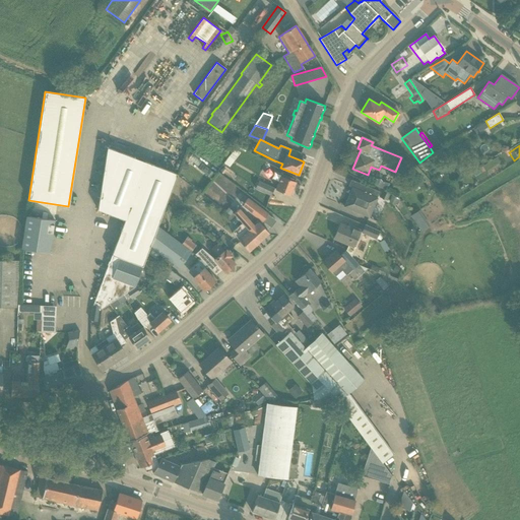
[(294,152),(305,157),(308,150),(297,146),(294,152)]
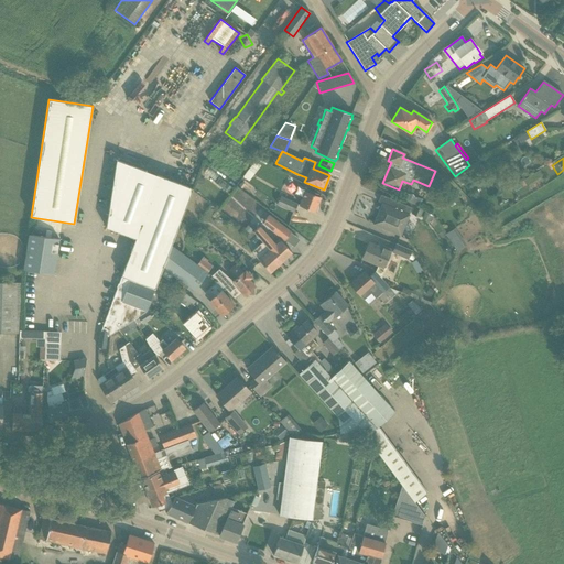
[(100,331),(99,334),(109,334),(110,334),(109,335),(118,329),(133,320),(138,317),(147,312),(149,305),(158,282),(192,188),(117,160),(106,228),(136,239),(100,331)]
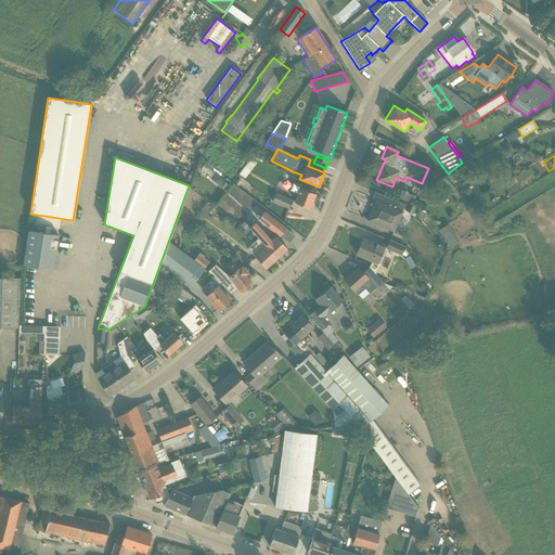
[(543,192),(549,189),(550,189),(554,185),(551,181),(546,184),(541,189),(543,192)]
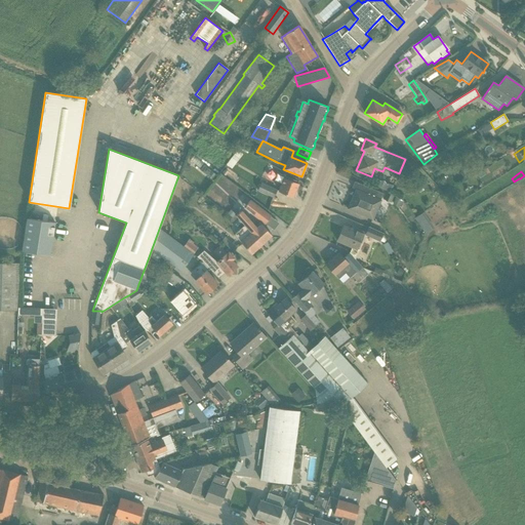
[(277,173),(274,182),(281,184),(278,191),(293,197),(297,185),(284,179),(285,176),(277,173)]
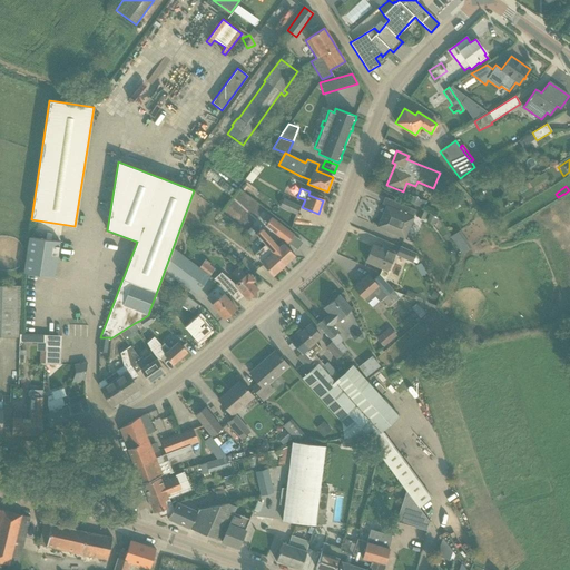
[(413,217),(415,210),(384,197),(382,204),(385,205),(376,227),(404,239),(414,217),(413,217)]
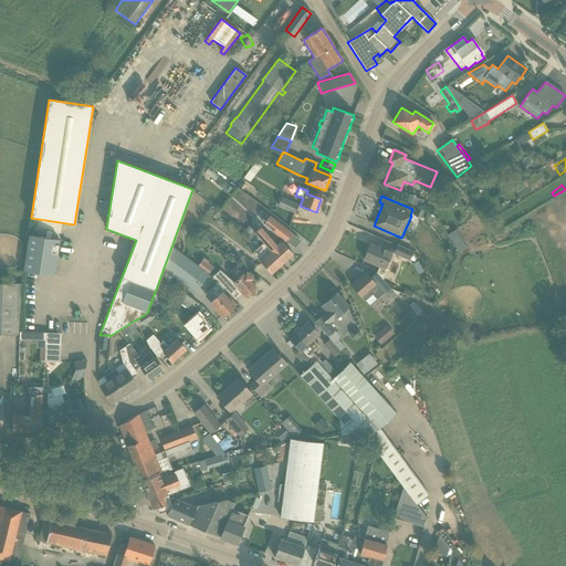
[(276,206),(294,213),(299,205),(281,197),(276,206)]
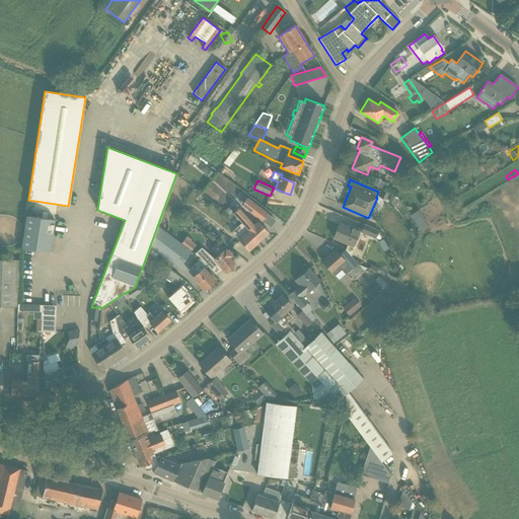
[(377,197),(386,201),(389,195),(380,191),(377,197)]
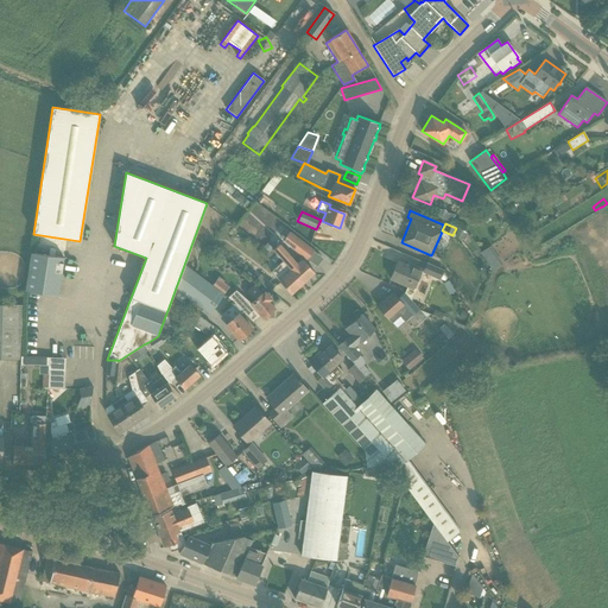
[(291,230),(283,240),(306,259),(315,248),(291,230)]
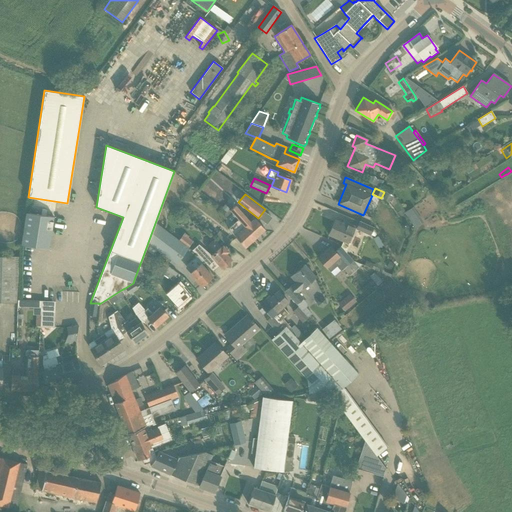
[(391,202),(393,197),(385,194),(383,199),(391,202)]
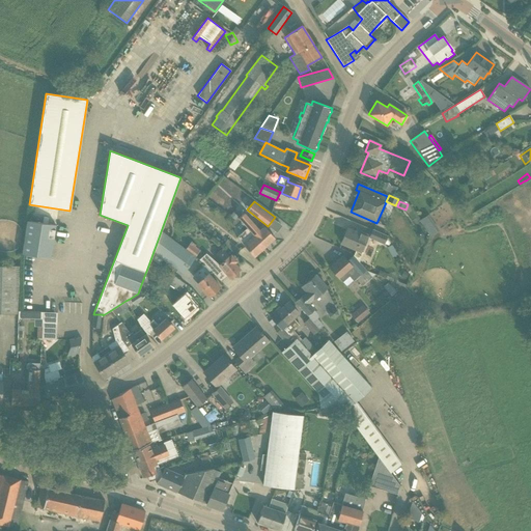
[(68,218),(70,211),(54,210),(53,217),(68,218)]
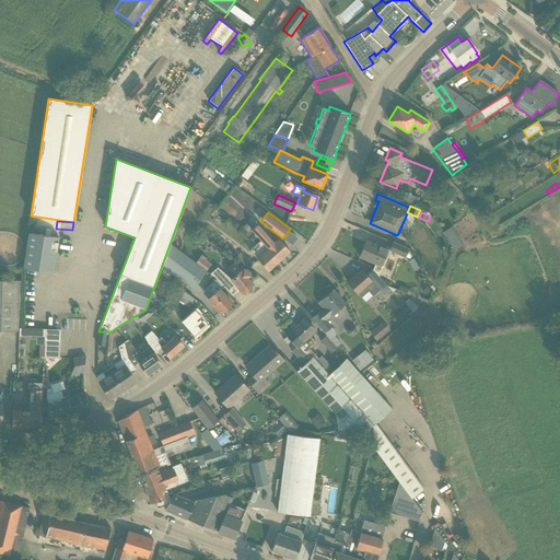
[(252,230),(251,231),(255,236),(259,241),(260,242),(267,249),(278,261),(290,251),(282,243),(278,238),(273,243),(257,224),(252,230)]
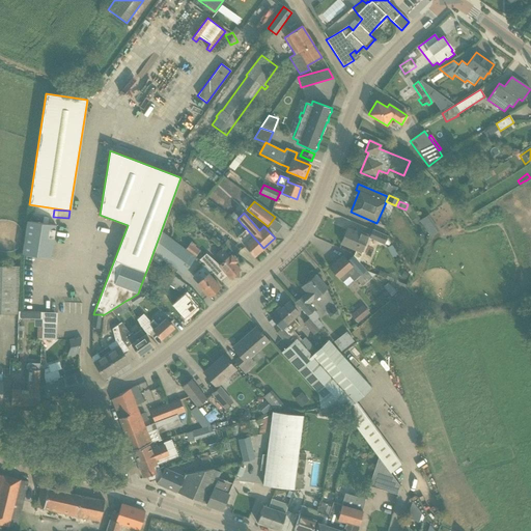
[(21,254),(51,258),(56,225),(26,221),(21,254)]
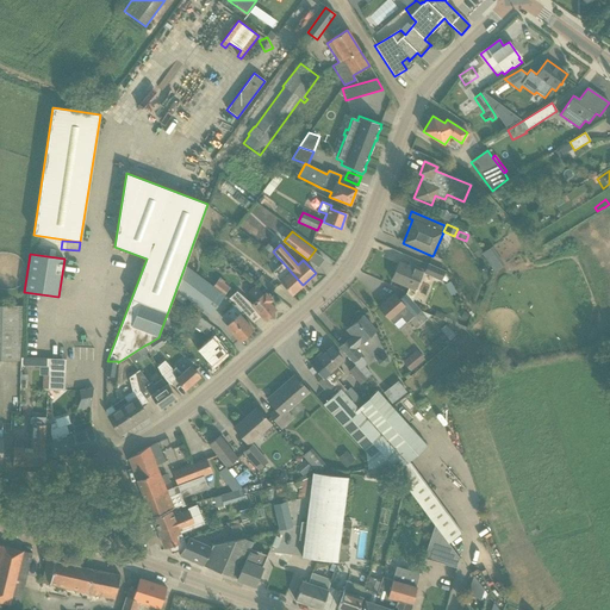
[(282,262),(272,273),(279,281),(284,286),(292,296),(303,285),(291,272),(284,263),(282,262)]
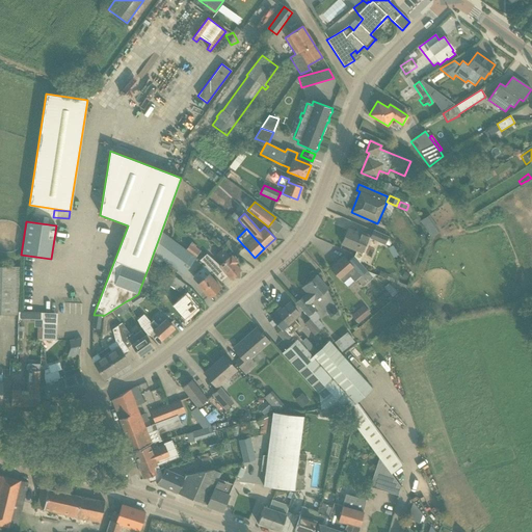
[(348,229),(341,244),(355,250),(353,257),(360,263),(364,254),(362,253),(369,236),(361,232),(361,234),(348,229)]
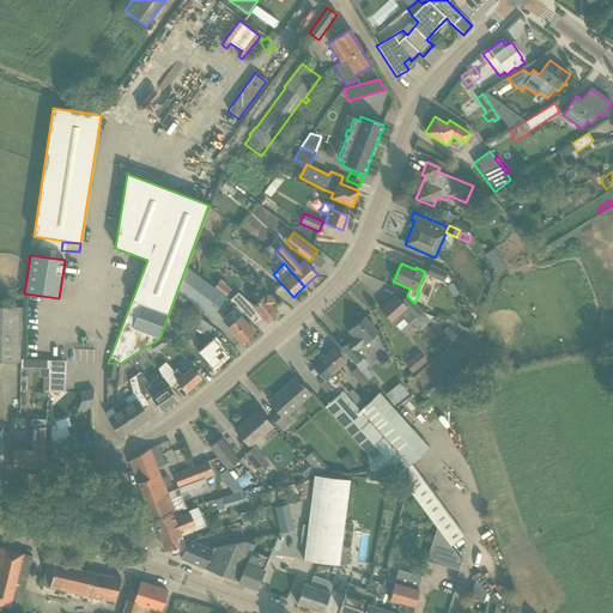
[(426,274),(443,281),(447,273),(430,266),(426,274)]
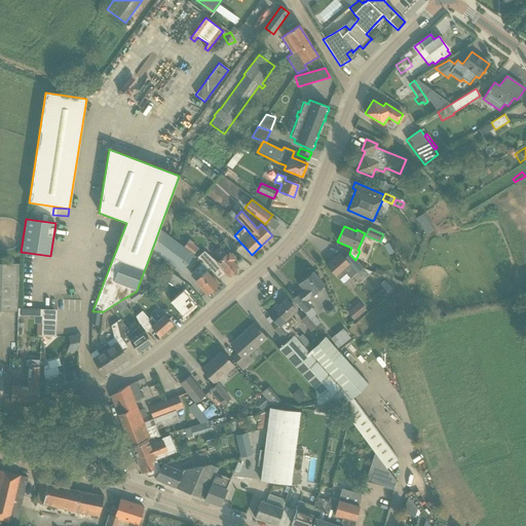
[(159,230),(153,247),(159,251),(157,253),(181,271),(187,263),(192,255),(159,230)]
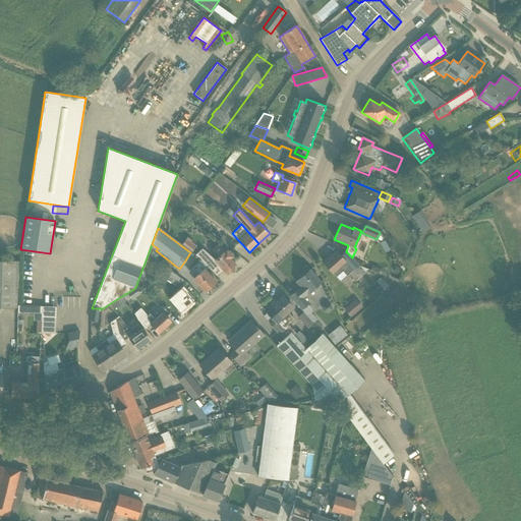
[(227,238),(223,243),(231,250),(235,244),(227,238)]
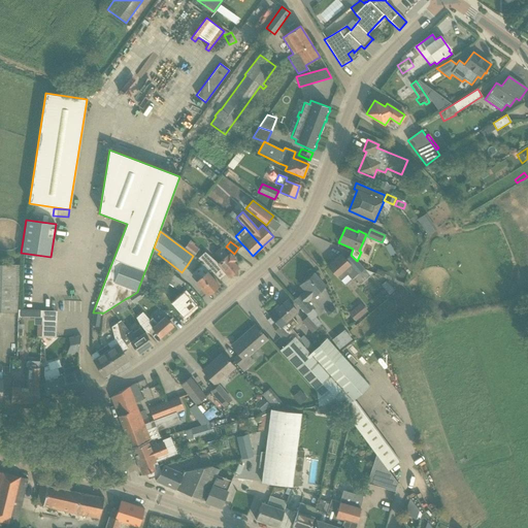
[(204,252),(198,258),(204,263),(203,263),(204,264),(215,275),(218,273),(222,269),(228,276),(238,268),(233,261),(235,259),(230,253),(227,256),(220,248),(215,253),(221,260),(217,264),(211,257),(211,258),(204,252)]
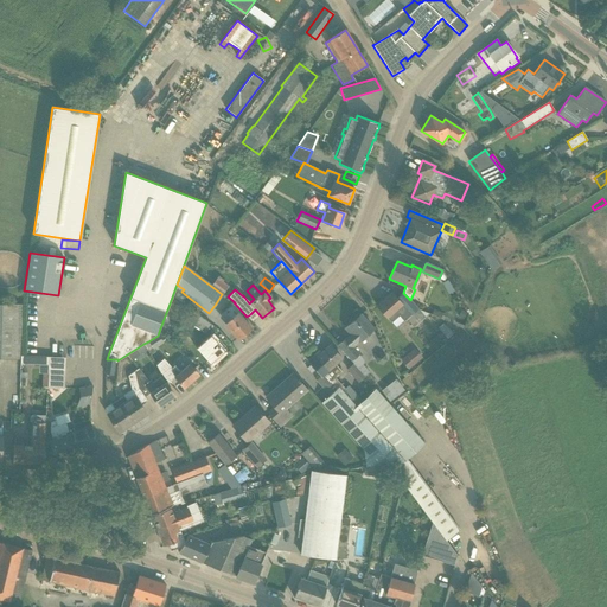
[(429,313),(417,310),(410,300),(403,293),(397,299),(391,293),(377,306),(388,319),(391,323),(398,315),(403,321),(406,319),(413,327),(425,317),(429,313)]
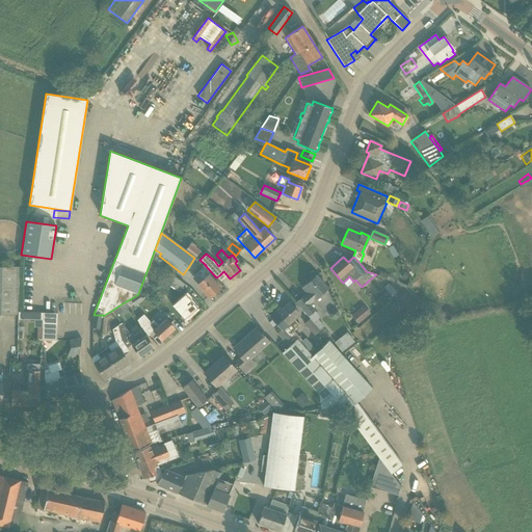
[(0,314),(18,315),(19,267),(0,266),(0,314)]
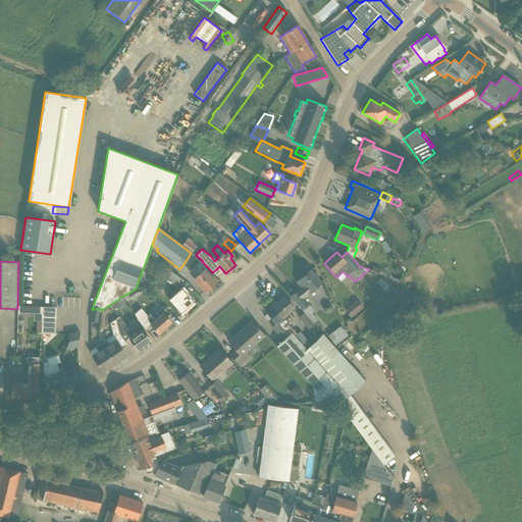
[(146,261),(138,282),(147,285),(155,264),(146,261)]
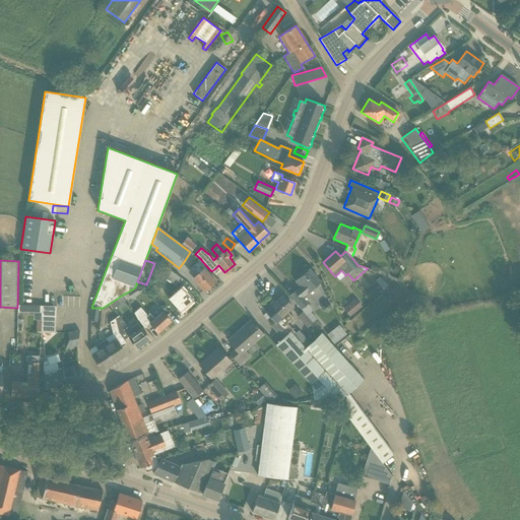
[(198,262),(191,268),(197,274),(193,277),(204,290),(215,281),(198,262)]
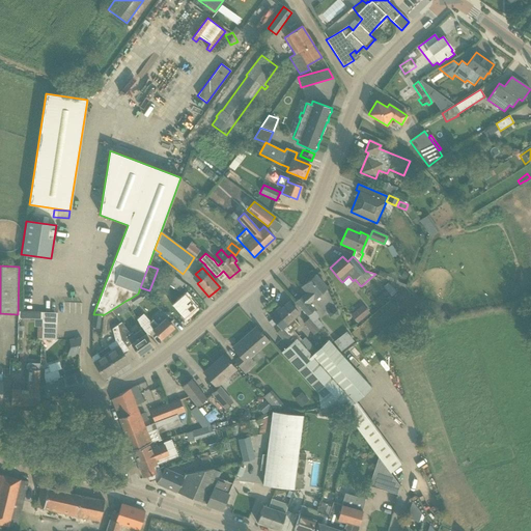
[(390,278),(392,273),(391,273),(387,274),(380,271),(378,275),(391,281),(392,279),(390,278)]
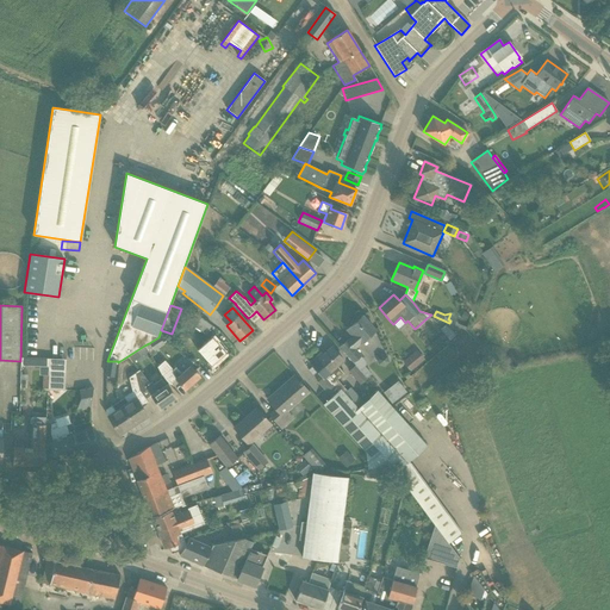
[(195,315),(190,323),(206,335),(212,327),(195,315)]
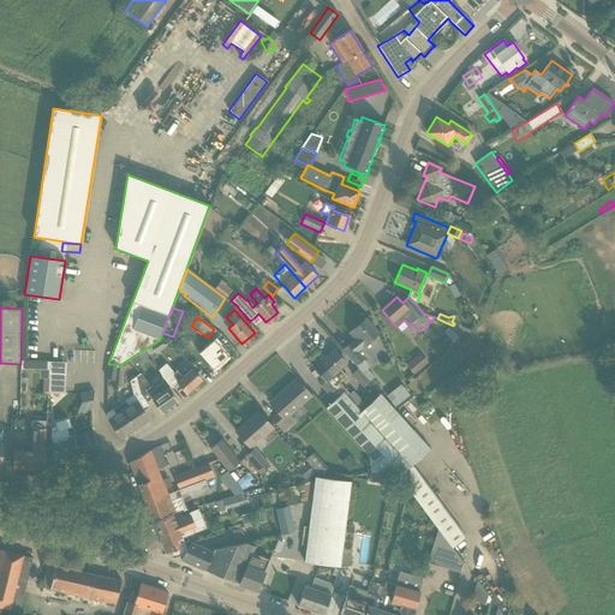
[(342,350),(351,358),(360,370),(364,366),(360,362),(363,359),(357,352),(378,333),(365,318),(351,332),(357,338),(350,344),(342,350)]
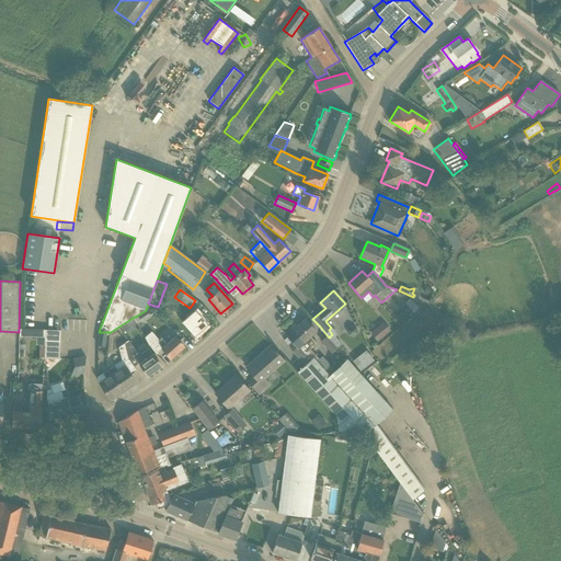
[(196,311),(182,323),(195,339),(196,336),(198,338),(202,334),(203,332),(209,327),(196,311)]
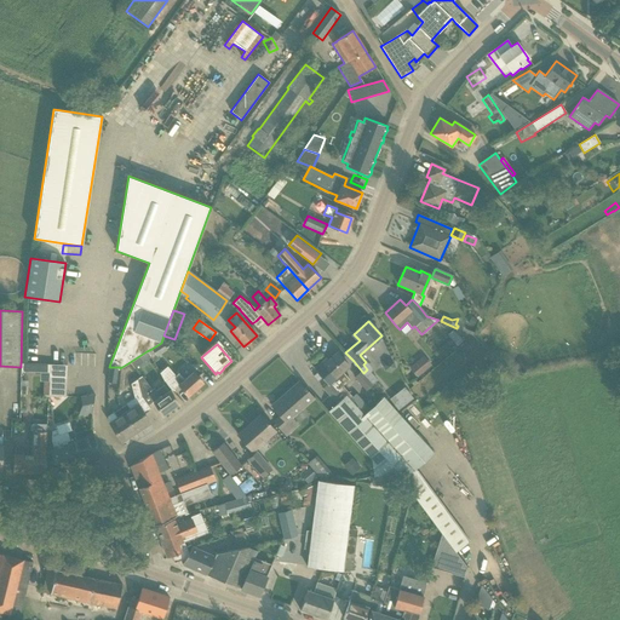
[(315,369),(328,384),(337,394),(342,389),(340,388),(349,380),(343,372),(349,367),(337,352),(323,365),(322,362),(315,369)]
